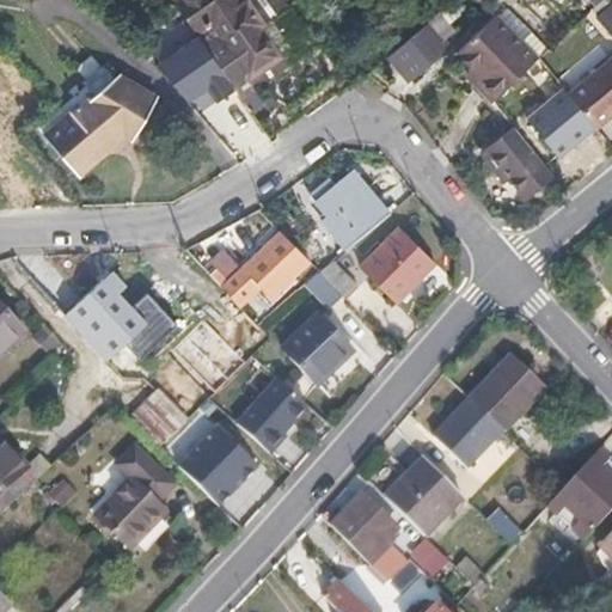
[(274,72),(258,49),(270,40),(267,34),(270,30),(254,5),(249,8),(243,0),(183,0),(178,4),(246,104),(263,92),(257,83),(274,72)]
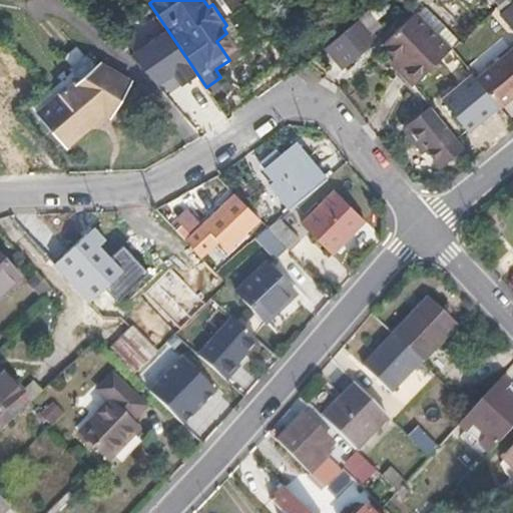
[(512,5),(507,0),(500,6),(496,9),(512,30),(512,5)]
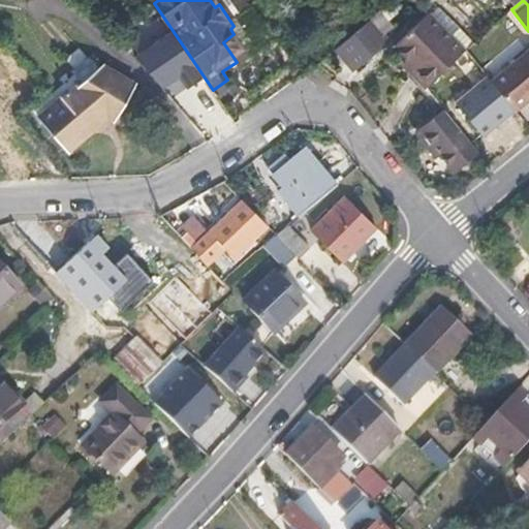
[(393,25),(379,10),(370,19),(338,47),(356,68),(382,44),(378,40),(384,36),(383,34),(393,25)]
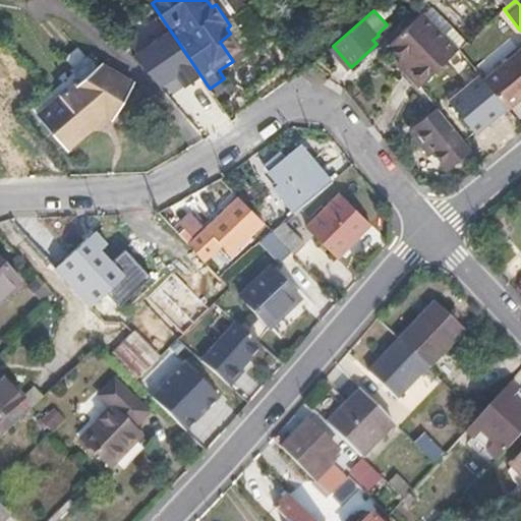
[(422,13),(388,43),(382,49),(402,72),(400,74),(414,90),(466,44),(450,26),(440,34),(422,13)]
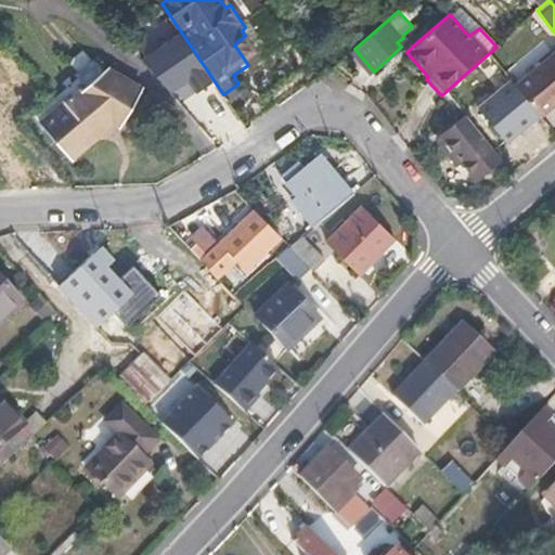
[(245,36),(234,44),(248,65),(260,56),(245,36)]
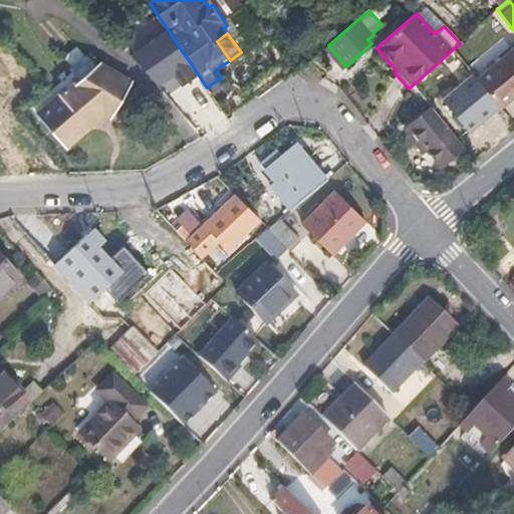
[(500,107),(513,94),(513,45),(477,78),(500,107)]
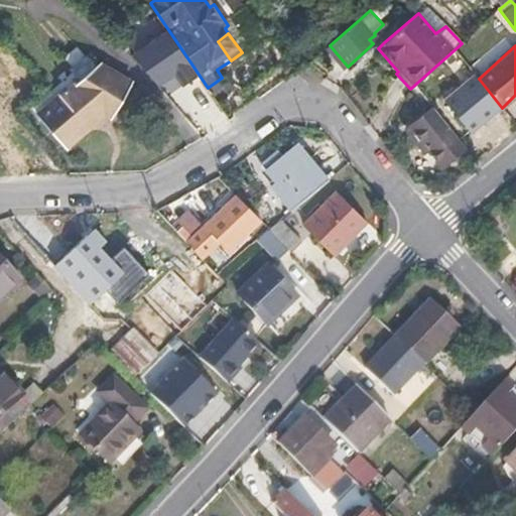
[(92,81),(123,116),(137,91),(104,70),(92,81)]
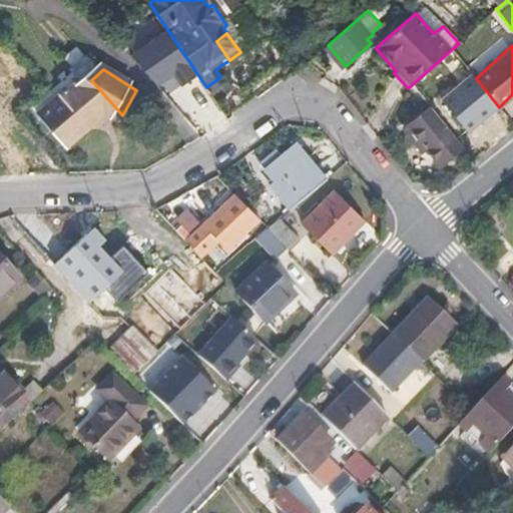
[(117,122),(122,115),(91,80),(45,122),(72,152),(111,119),(117,122)]
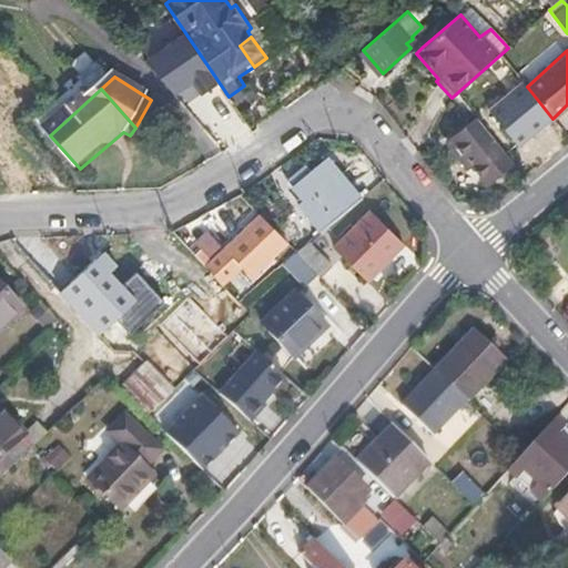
[(504,152),(476,118),(452,139),(446,143),(467,169),(472,164),(479,173),(504,152)]
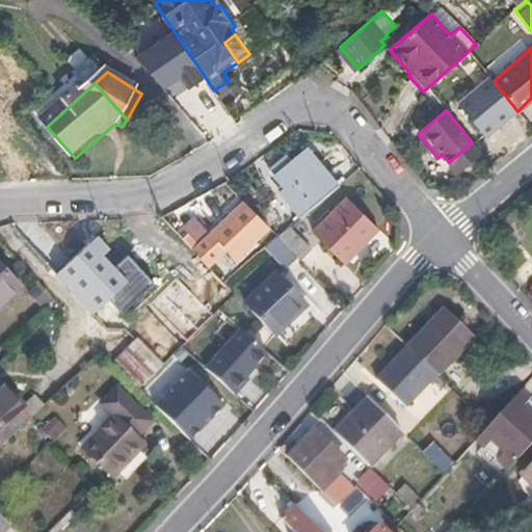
[(486,160),(472,142),(449,162),(455,168),(470,157),(479,166),(486,160)]
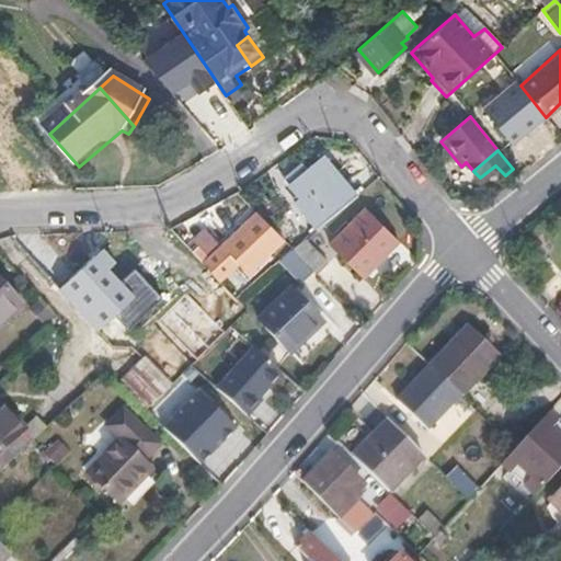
[(355,195),(323,158),(289,184),(322,222),(355,195)]
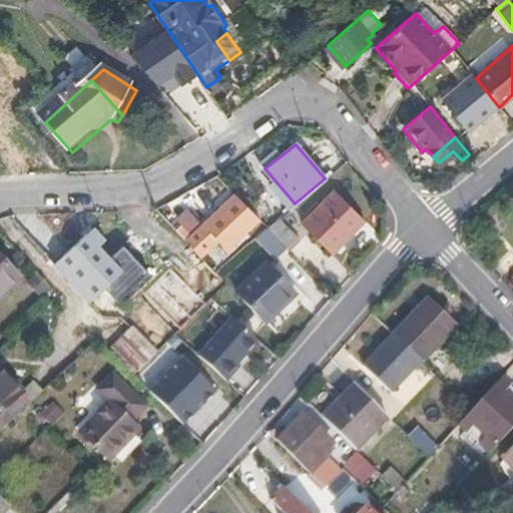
[(361,217),(336,190),(302,224),(331,252),(343,239),(342,237),(361,217)]
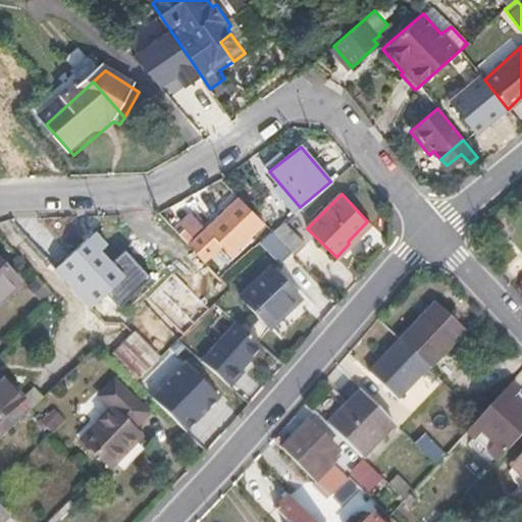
[(227,253),(251,229),(253,231),(261,222),(238,198),(187,246),(201,259),(218,243),(227,253)]
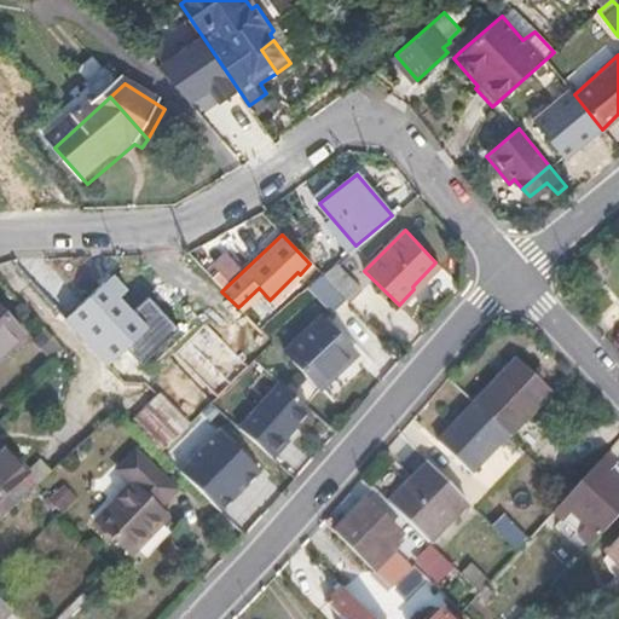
[(362,289),(334,262),(319,273),(320,276),(342,298),(348,302),(362,289)]
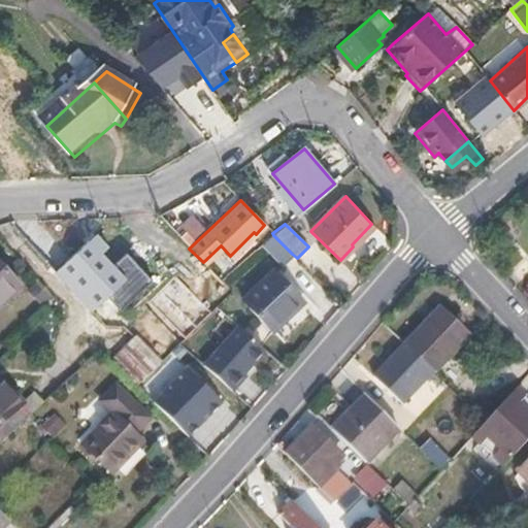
[(292,254),(273,235),(263,245),(282,264),(292,254)]
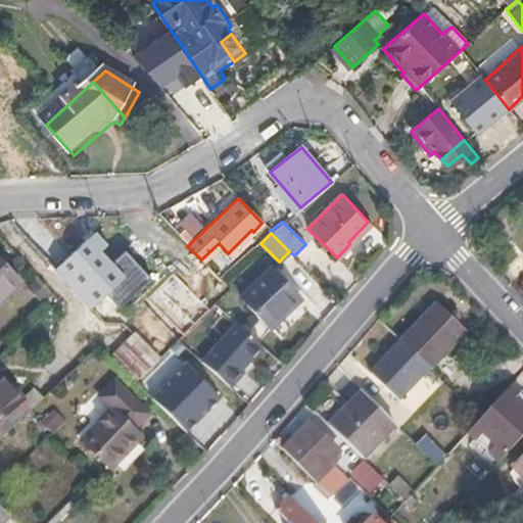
[(116,307),(150,275),(125,249),(111,262),(99,249),(105,243),(98,235),(91,241),(88,238),(54,269),(91,305),(104,293),(116,307)]
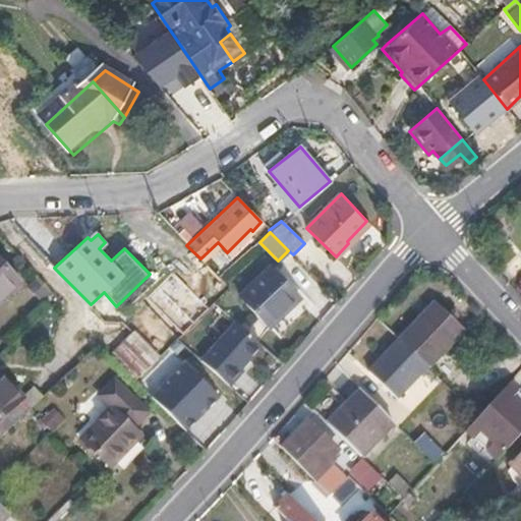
[(0,300),(20,284),(0,259),(0,300)]
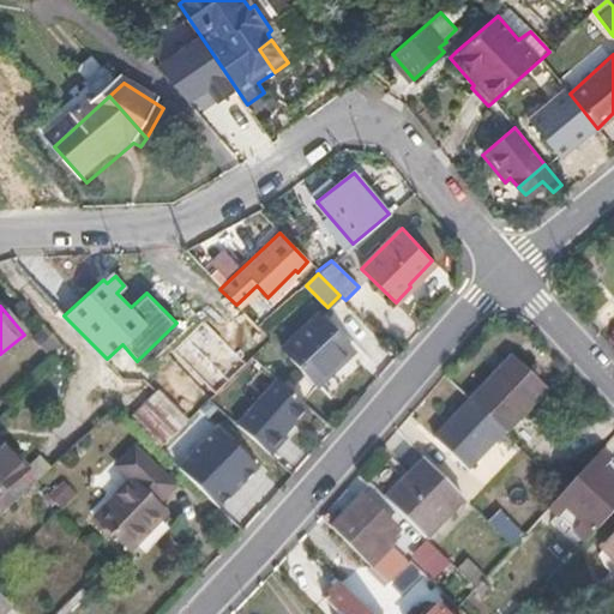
[(350,351),(315,315),(280,349),(314,385),(350,351)]
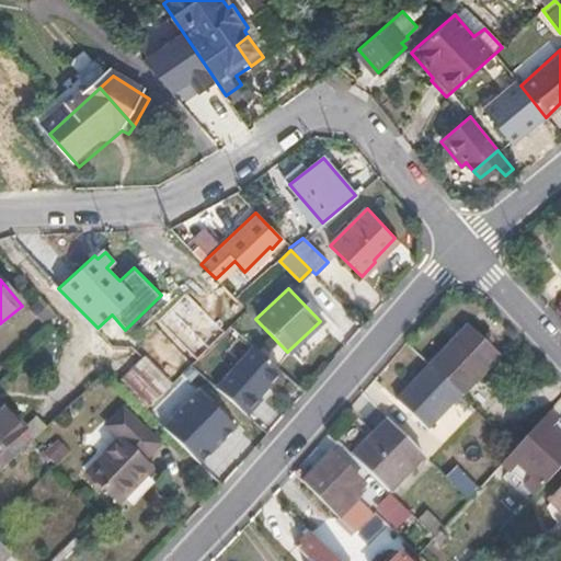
[(190,312),(141,359),(118,382),(145,410),(216,339),(190,312)]
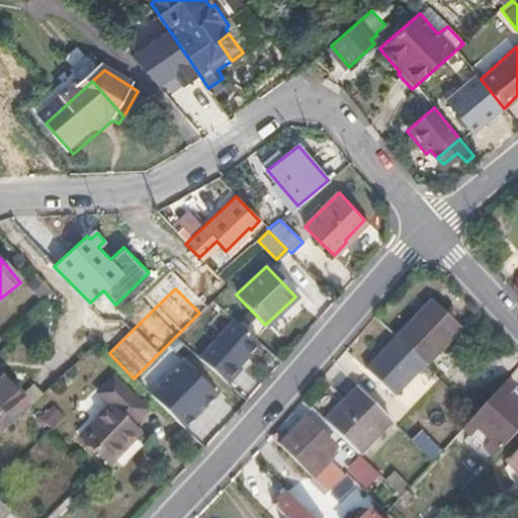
[(425,366),(460,329),(430,300),(394,338),(421,363),(425,366)]
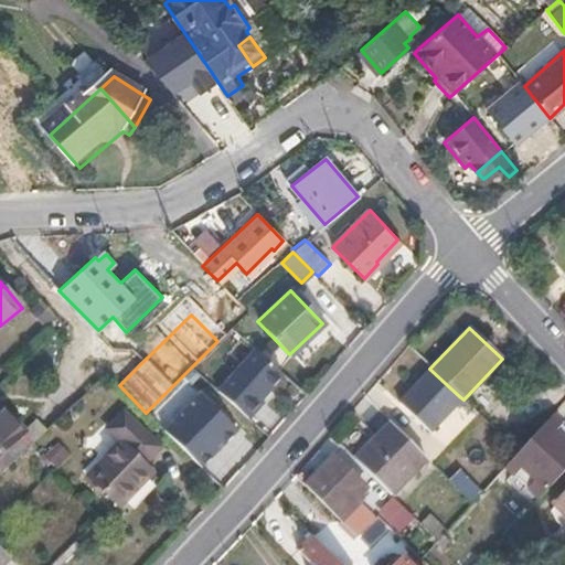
[(427,430),(459,396),(429,369),(398,405),(427,430)]
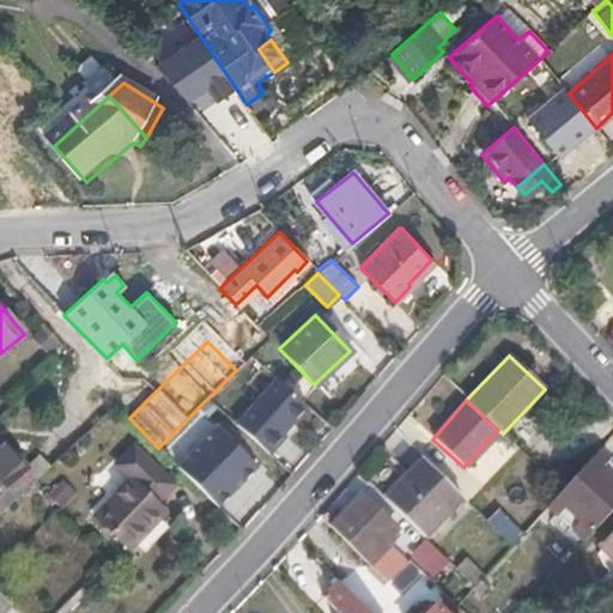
[(0,517),(53,472),(42,457),(28,471),(1,439),(0,441),(0,517)]
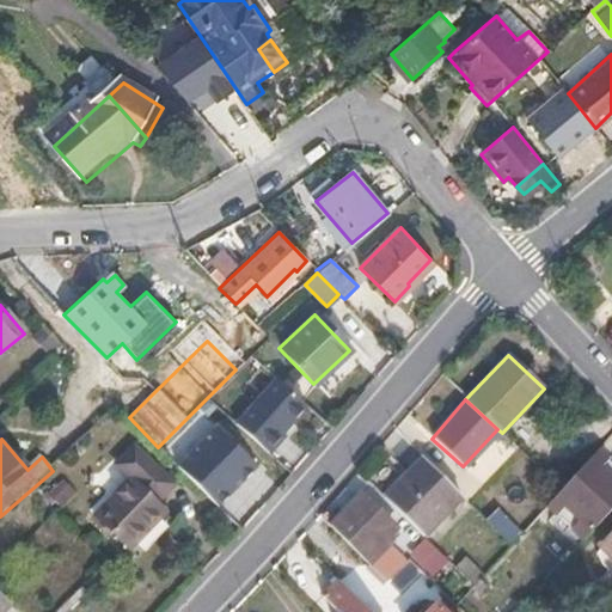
[(611,464),(595,448),(544,503),(580,540),(611,506),(611,464)]
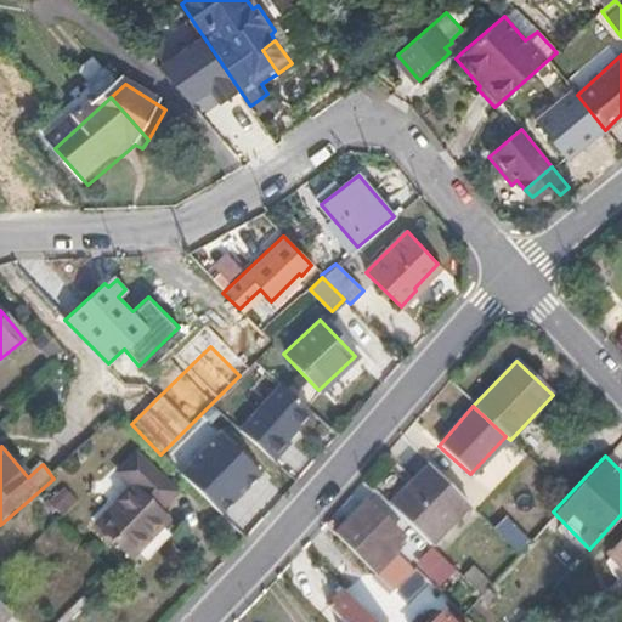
[(130,558),(158,530),(153,525),(150,520),(169,502),(130,463),(111,481),(125,495),(97,524),(125,553),(130,558)]
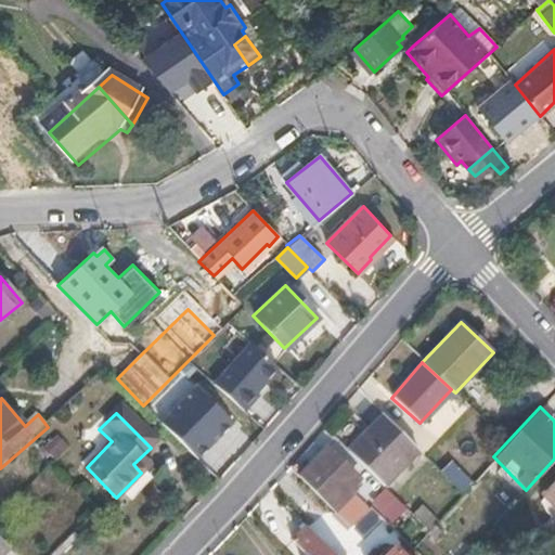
[(382,486),(418,449),(383,414),(346,450),(382,486)]
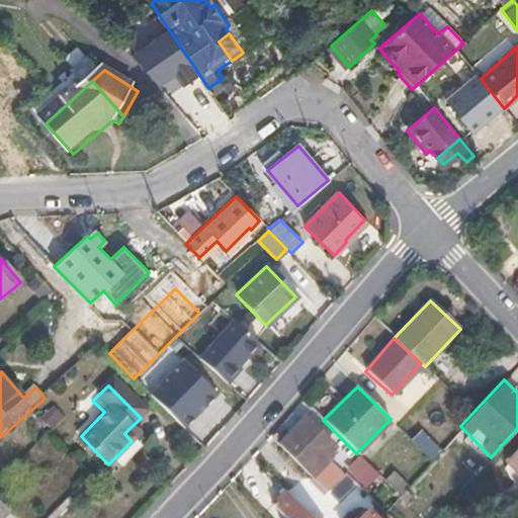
[(51,430),(64,416),(52,405),(38,418),(51,430)]
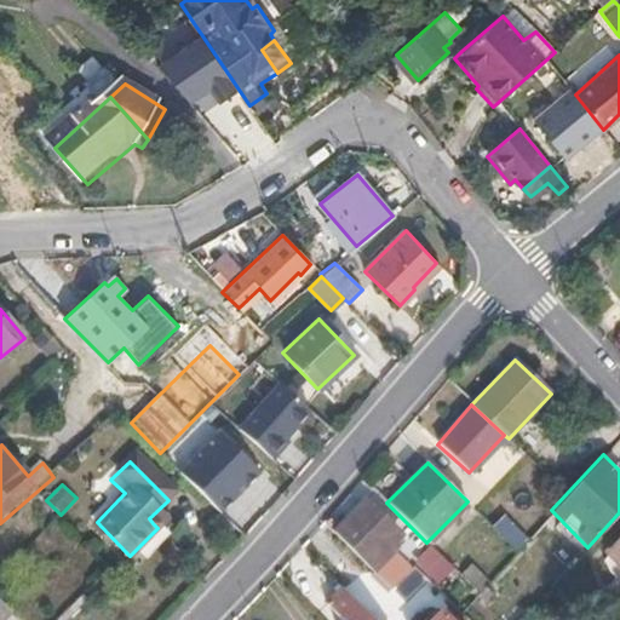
[(399,534),(388,522),(363,499),(334,530),(344,540),(342,543),(389,587),(403,573),(386,556),(392,551),(386,545),(399,534)]
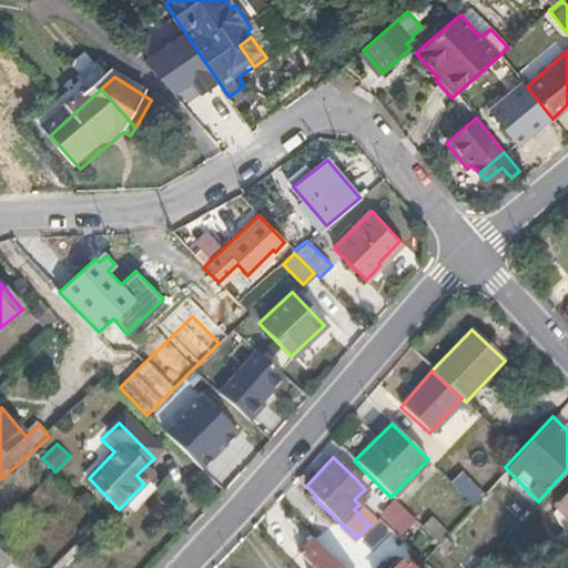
[(482,488),(459,467),(449,478),(472,500),(482,488)]
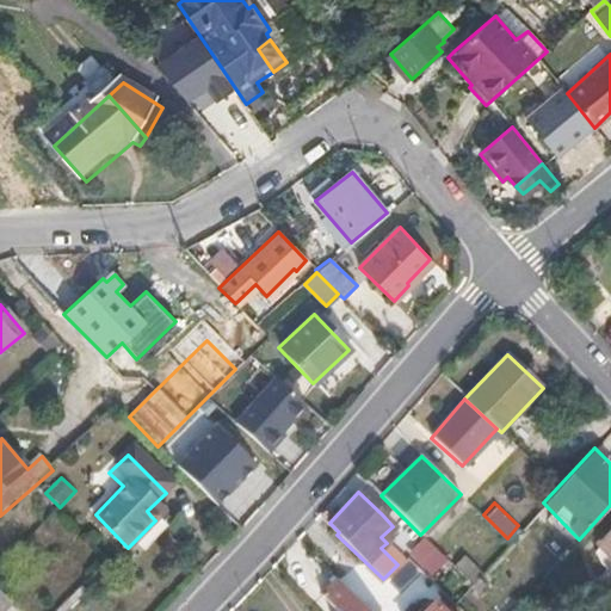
[(610,557),(610,525),(596,541),(610,557)]
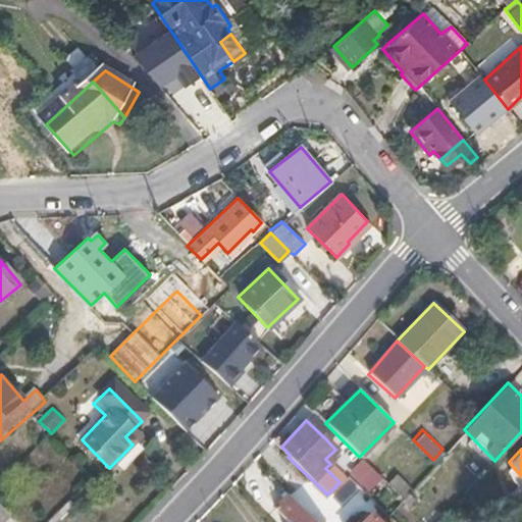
[(409,504),(413,499),(408,492),(402,499),(409,504)]
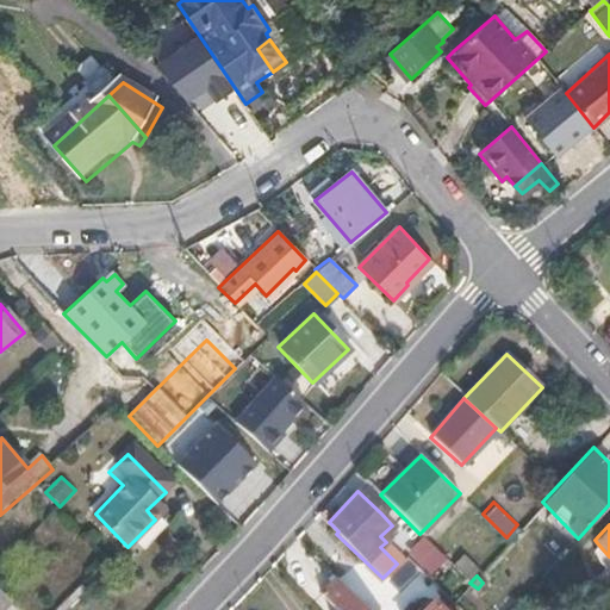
[(366,609),(365,608),(337,578),(321,593),(336,609),(366,609)]
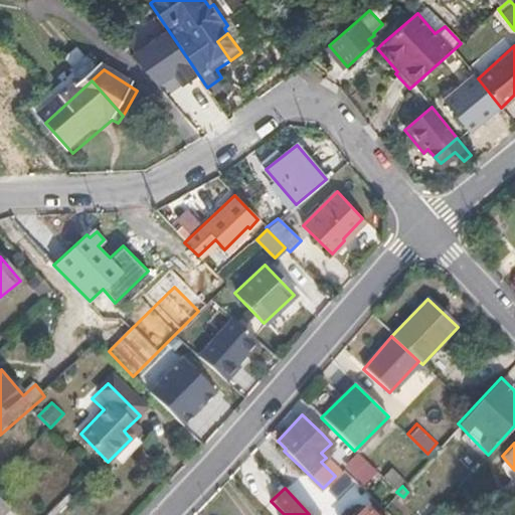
[(0,514),(3,514),(8,510),(0,502),(0,514)]
